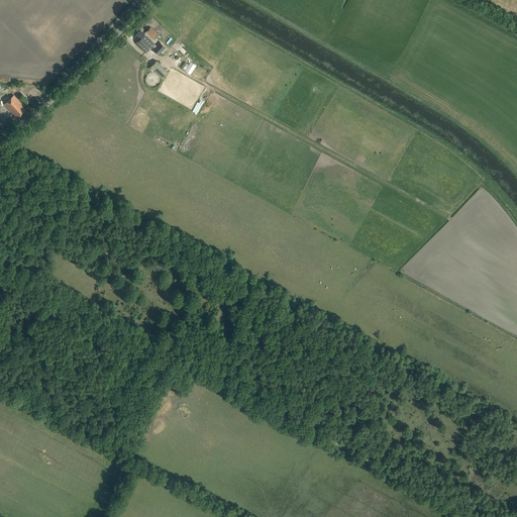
[(154,40),(159,35),(150,27),(144,33),(140,30),(134,36),(138,40),(136,42),(135,43),(145,53),(152,46),(154,48),(152,50),(158,56),(166,48),(160,42),(157,46),(146,36),(148,34),(154,40)]
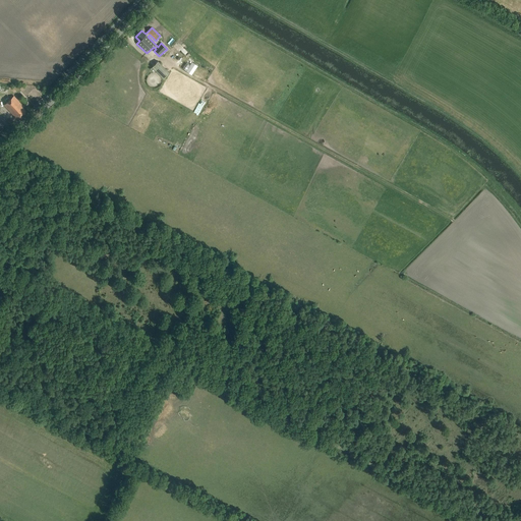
[(178,53),(171,62),(173,64),(181,56),(178,53)]
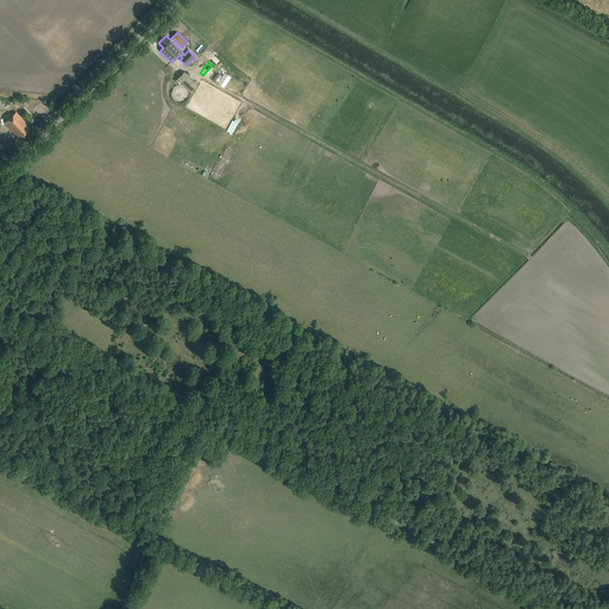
[(177,79),(192,92),(199,85),(184,71),(177,79)]
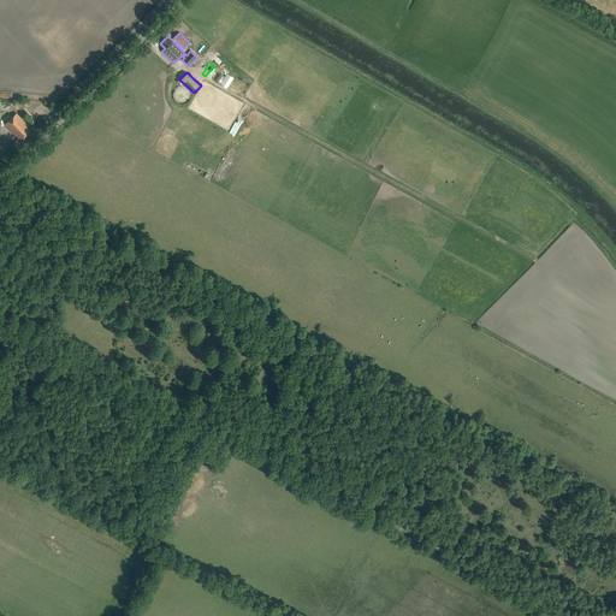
[(220,84),(226,88),(234,78),(227,73),(220,84)]
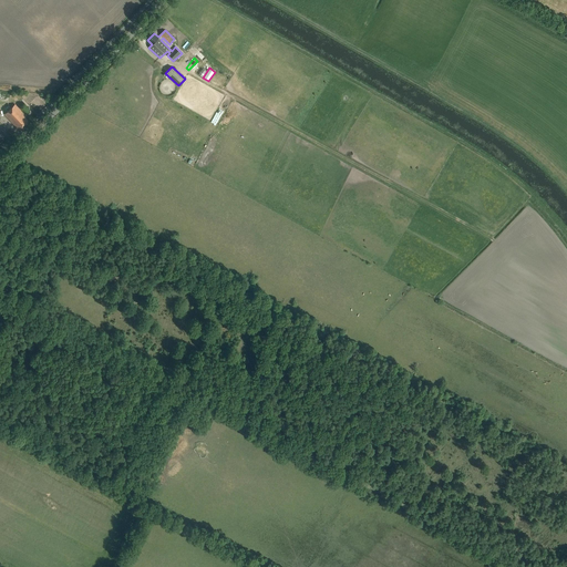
[(29,121),(24,116),(26,115),(14,104),(4,114),(19,130),(29,121)]
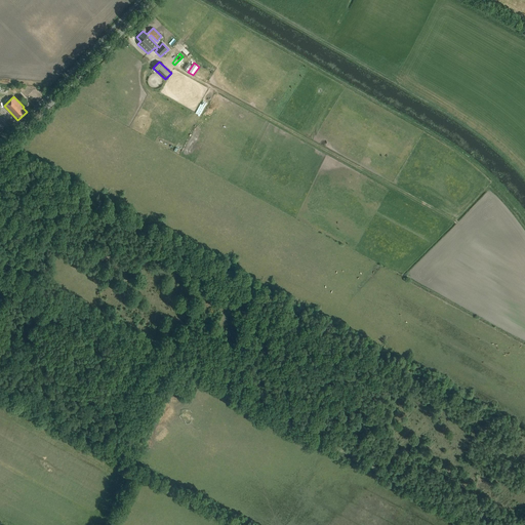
[(19,101),(25,106),(28,102),(23,96),(19,101)]
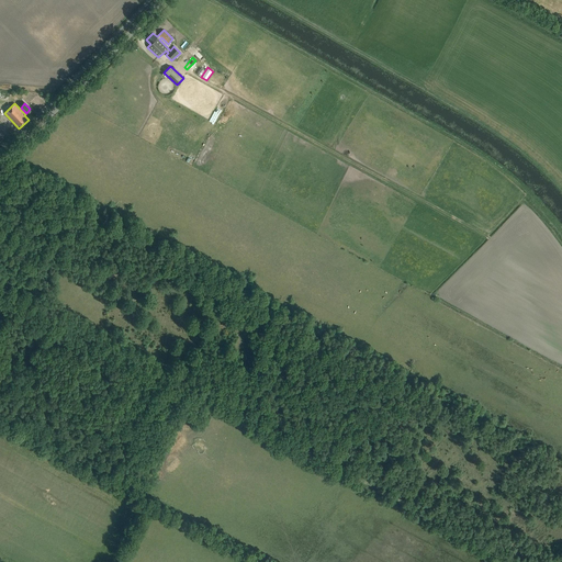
[(108,282),(114,273),(112,272),(104,280),(108,282)]
